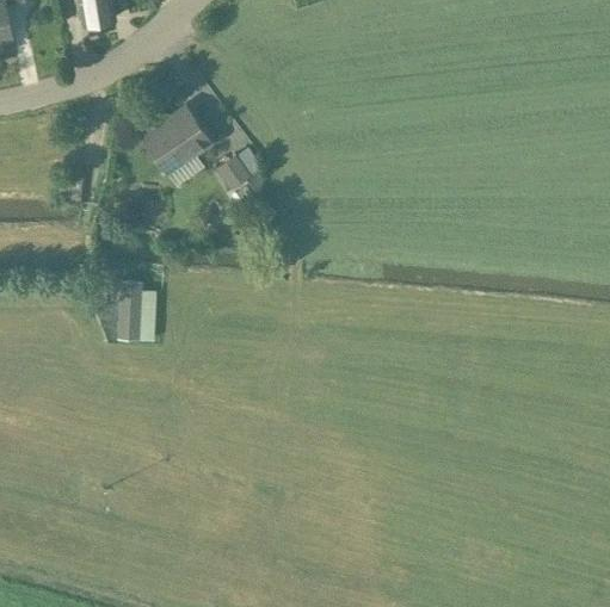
[(2,0),(4,1),(0,1),(0,47),(13,45),(5,8),(25,4),(23,0),(2,0)]
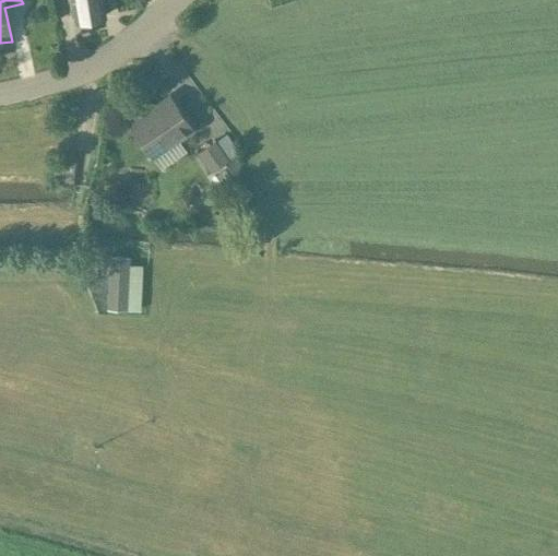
[(102,0),(71,0),(75,24),(106,19),(102,0)]
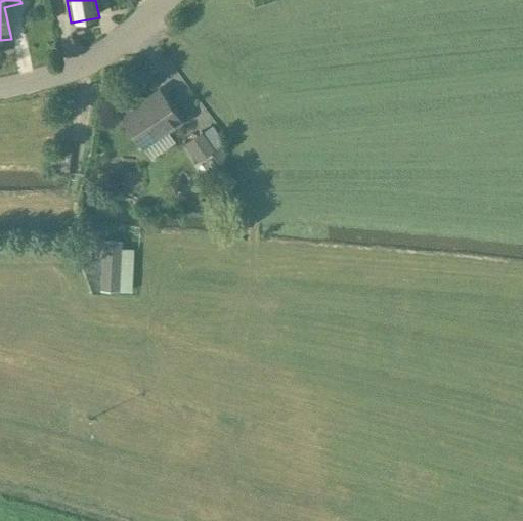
[(181,123),(160,92),(122,119),(150,161),(175,143),(167,132),(181,123)]
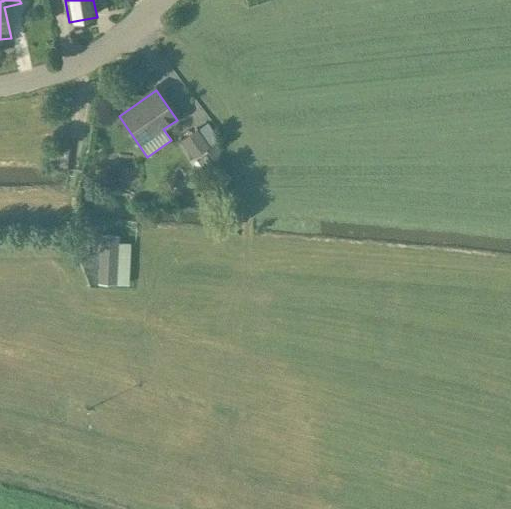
[(180,142),(194,160),(210,148),(197,130),(180,142)]
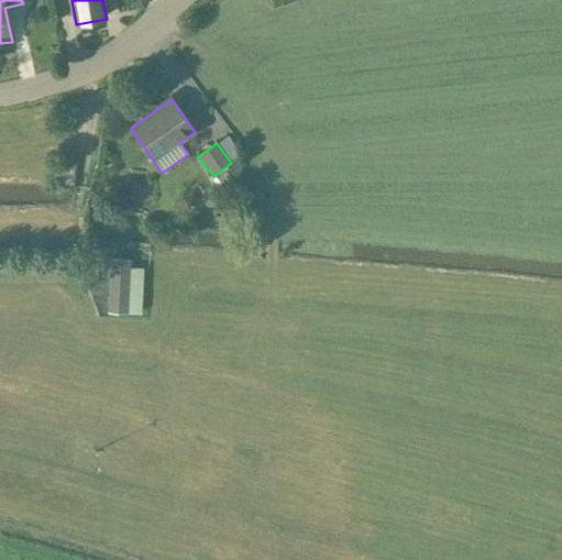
[(111,261),(108,314),(142,315),(144,270),(131,268),(132,261),(111,261)]
